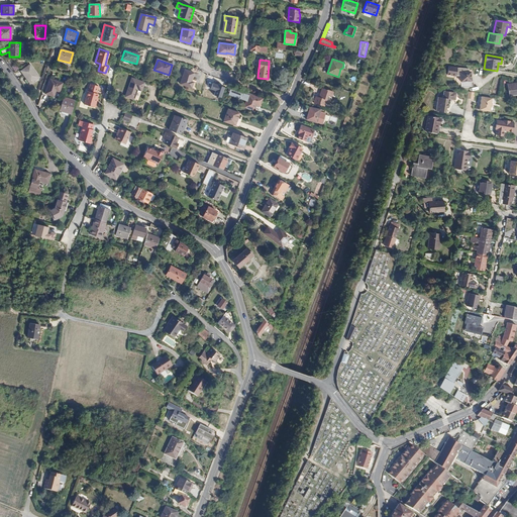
[(21,72),(29,84),(38,78),(29,65),(21,72)]
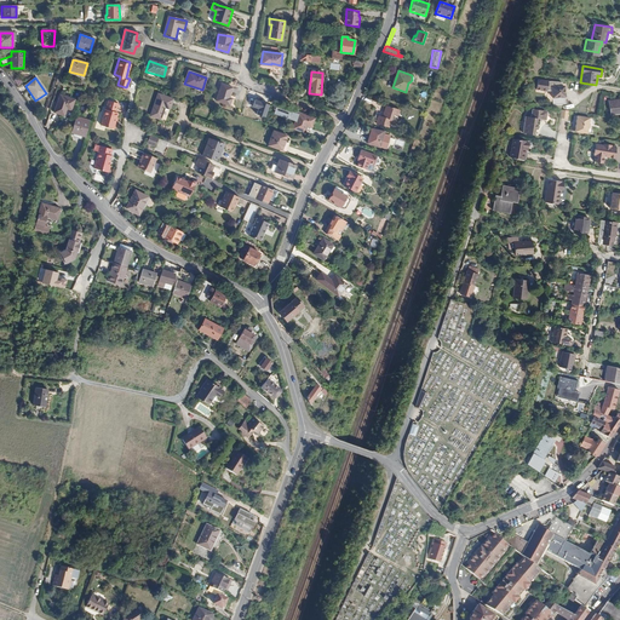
[(538,79),(534,89),(550,91),(551,104),(566,103),(566,85),(560,86),(560,81),(551,80),(549,80),(545,80),(538,79)]
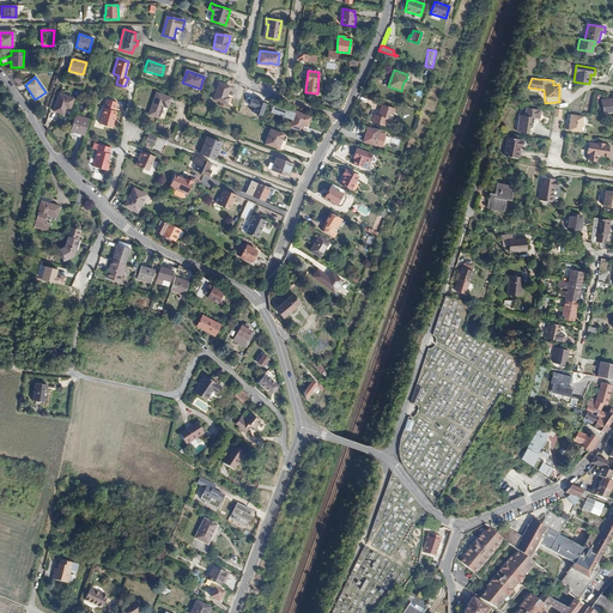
[(219,84),(213,99),(226,104),(229,98),(226,97),(229,87),(219,84)]
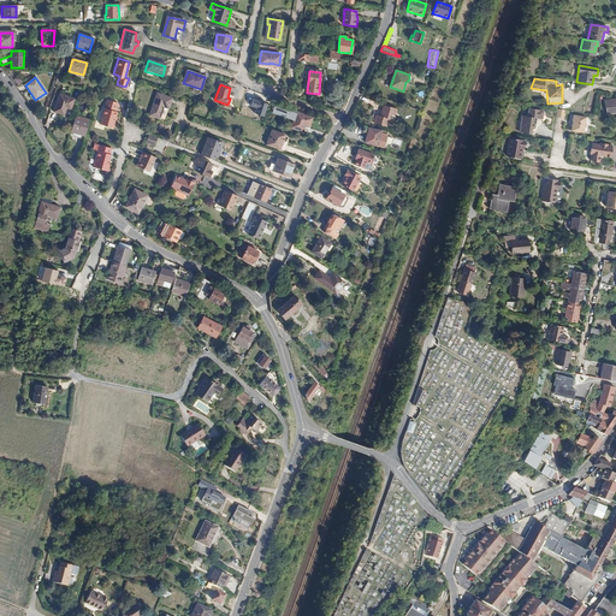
[(155,93),(153,100),(167,106),(170,98),(155,93)]
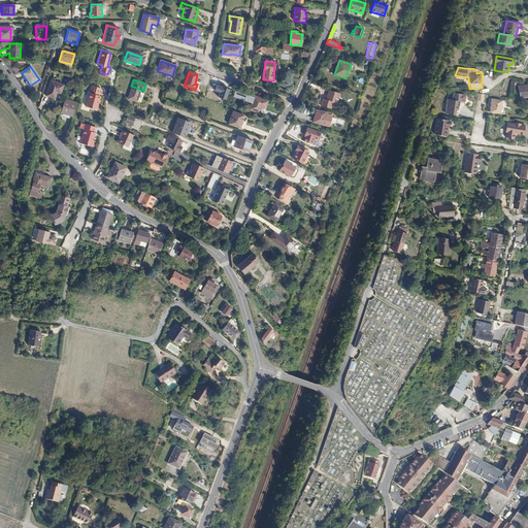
[(51,81),(46,96),(55,98),(57,93),(60,94),(63,85),(51,81)]
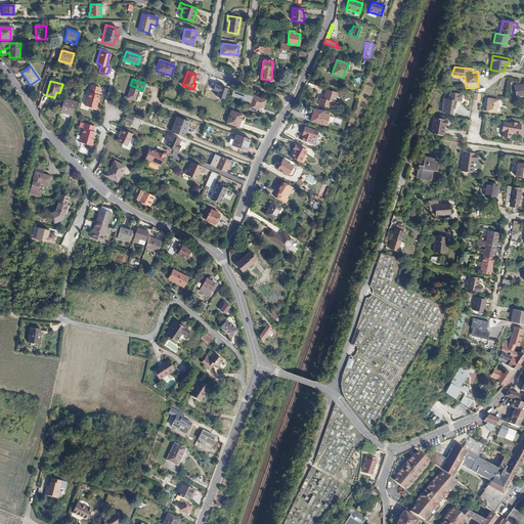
[(89,91),(85,104),(95,107),(98,98),(99,94),(97,93),(99,86),(91,84),(89,91)]
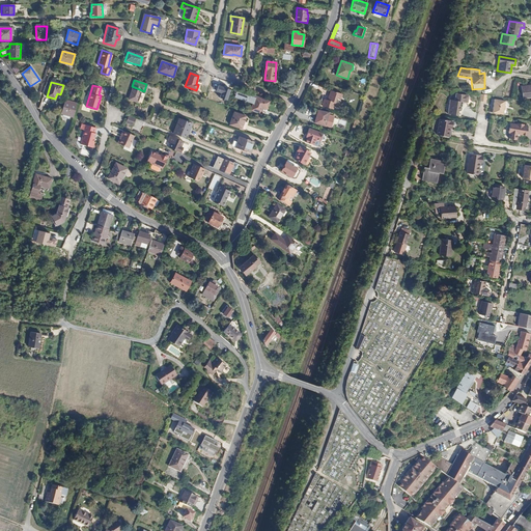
[(229,88),(218,85),(216,91),(220,92),(218,96),(225,100),(229,88)]
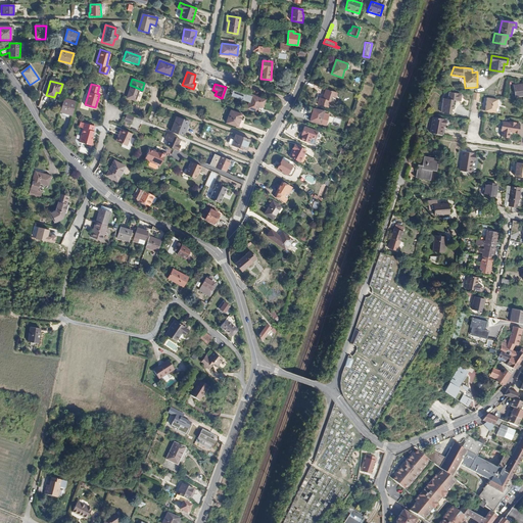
[(130,85),(126,98),(134,101),(137,91),(142,92),(142,90),(130,85)]
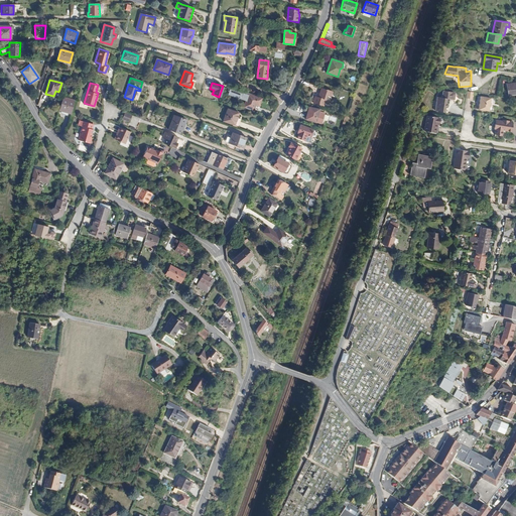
[(246,101),(244,107),(254,110),(255,105),(259,106),(262,99),(248,94),(248,95),(230,89),(228,95),(246,101)]
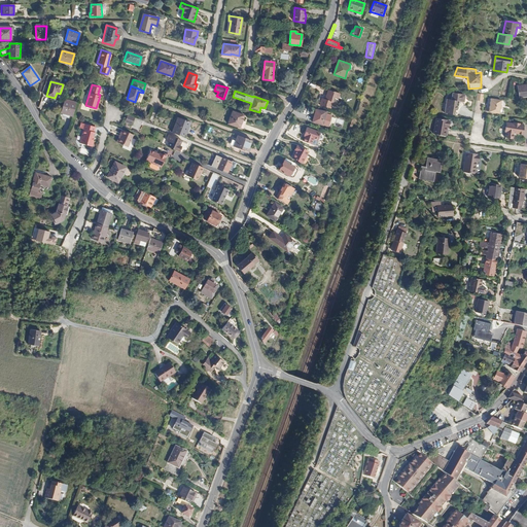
[(322,98),(320,105),(330,108),(334,97),(338,99),(340,94),(328,91),(325,99),(322,98)]
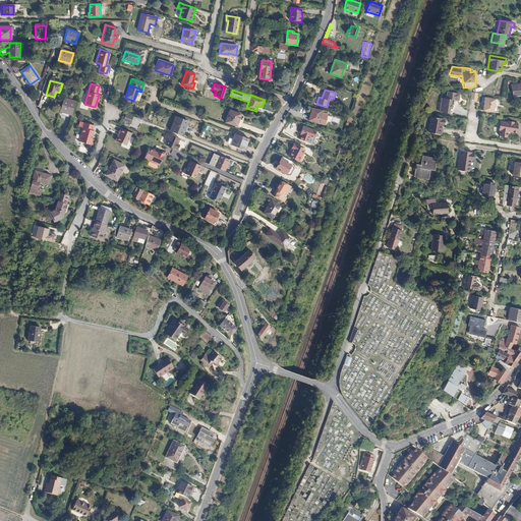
[(440,111),(452,113),(453,108),(459,102),(460,93),(448,91),(447,98),(442,97),(440,111)]
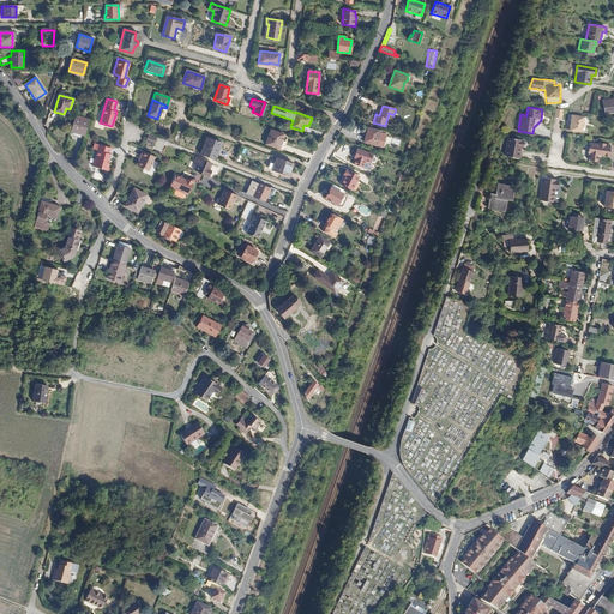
[(76,114),(71,131),(84,136),(89,119),(76,114)]
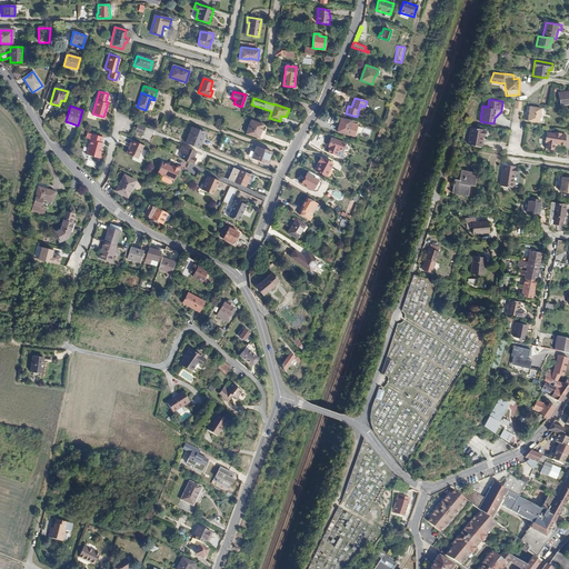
[(540,108),(529,106),(527,120),(538,121),(539,117),(540,116),(541,113),(540,112),(540,108)]
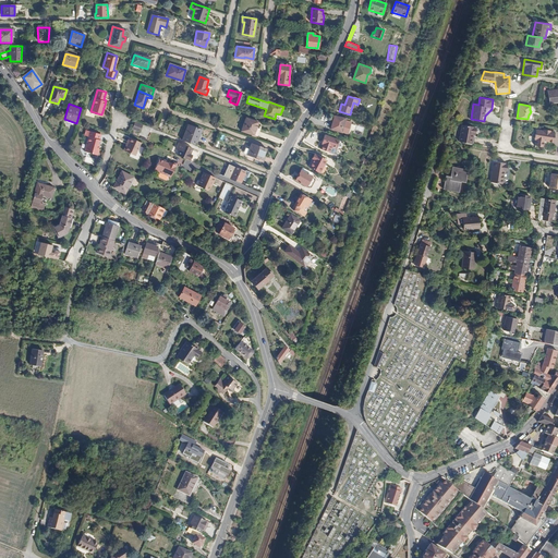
[(246,118),(242,131),(253,135),(258,122),(246,118)]
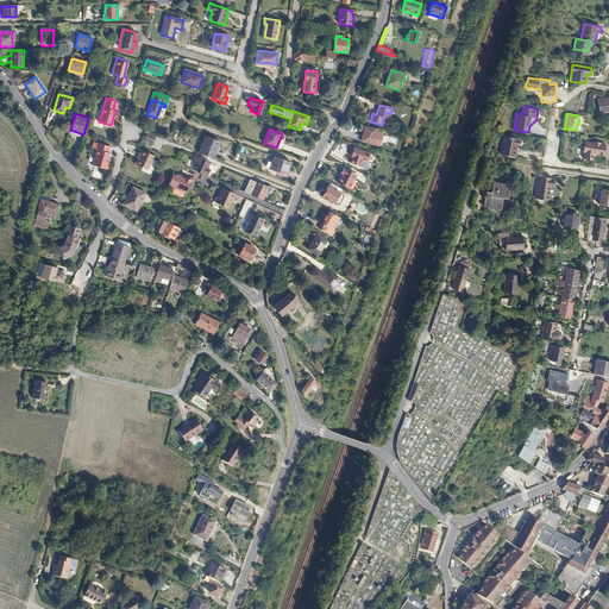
[(364,130),(360,140),(372,144),(380,145),(383,135),(364,130)]
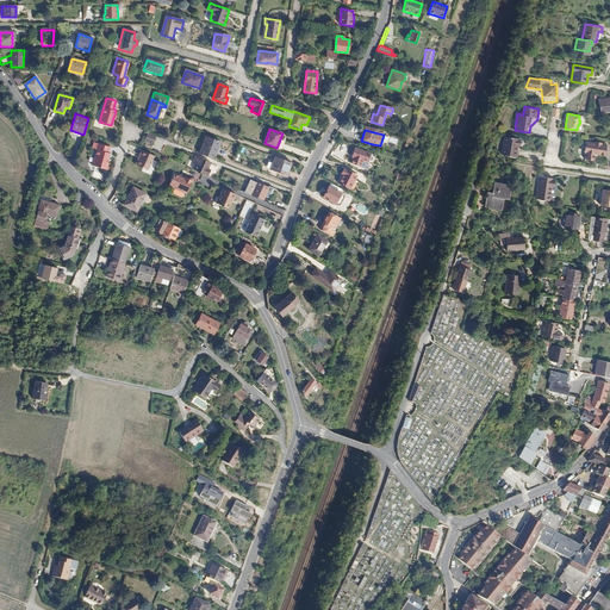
[(148,134),(144,141),(153,144),(155,136),(148,134)]
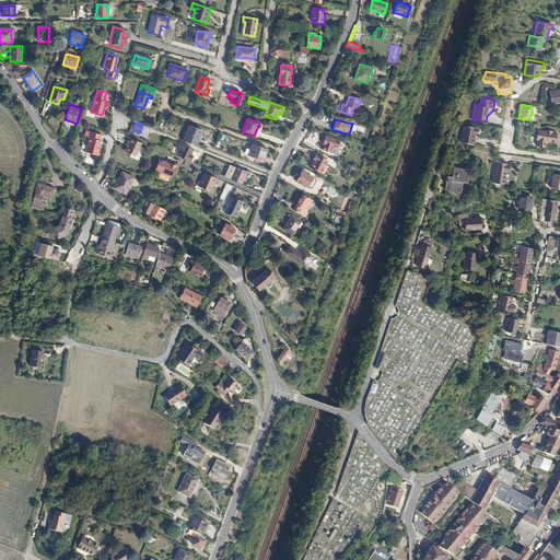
[(189,125),(184,141),(195,146),(197,140),(198,140),(202,130),(189,125)]
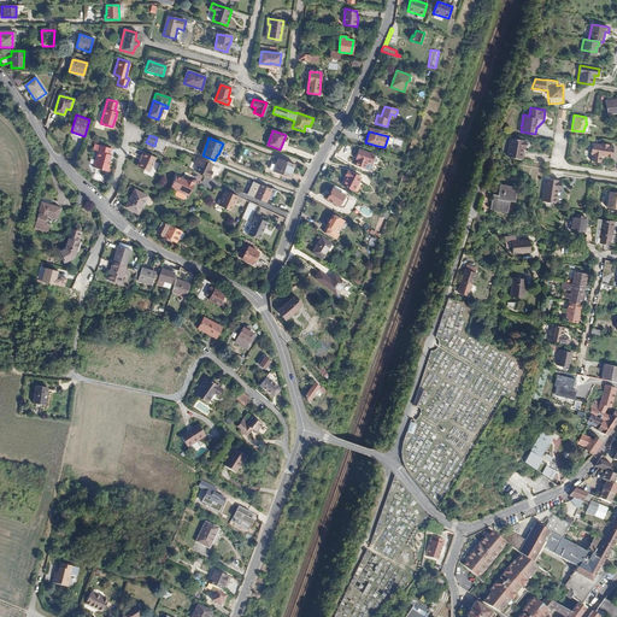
[(512,137),(510,147),(509,156),(522,158),(524,147),(524,146),(527,147),(528,140),(512,137)]
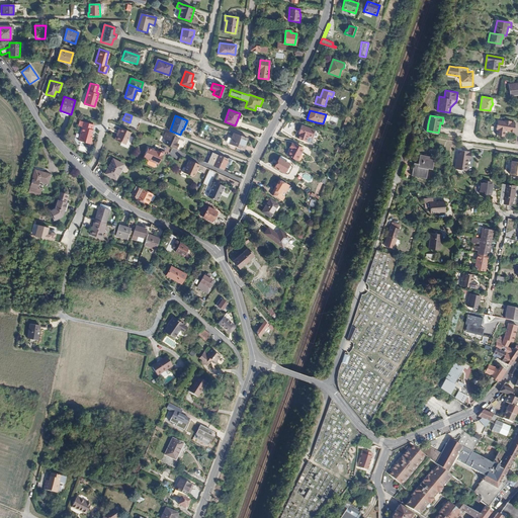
[(81,126),(78,140),(90,143),(92,135),(91,135),(93,130),(92,128),(93,124),(82,121),(81,126)]
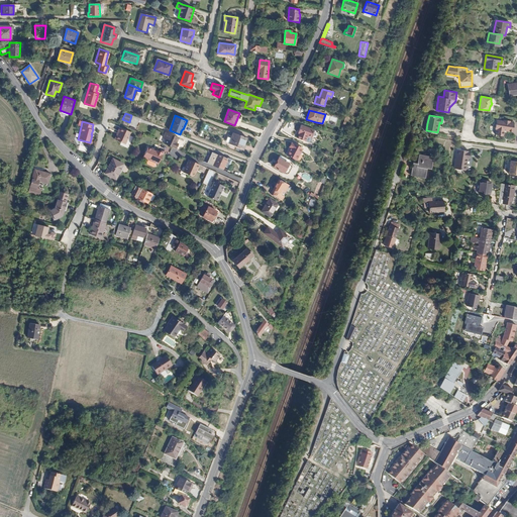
[(502,128),(501,134),(508,136),(509,129),(513,130),(513,131),(516,131),(516,122),(515,122),(515,121),(508,121),(508,122),(504,121),(503,125),(501,127),(502,128)]
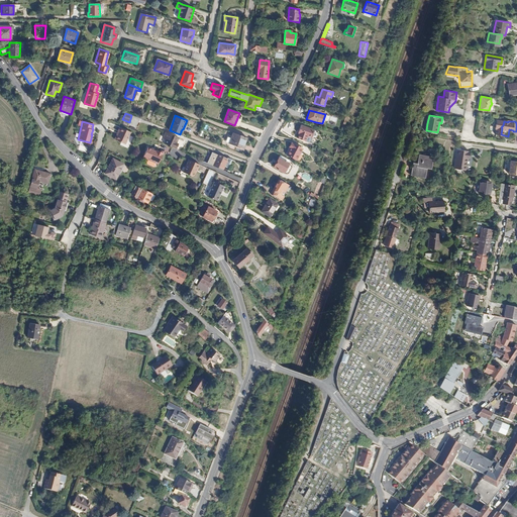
[(302,125),(299,133),(300,134),(299,138),(306,141),(308,135),(313,137),(315,130),(302,125)]
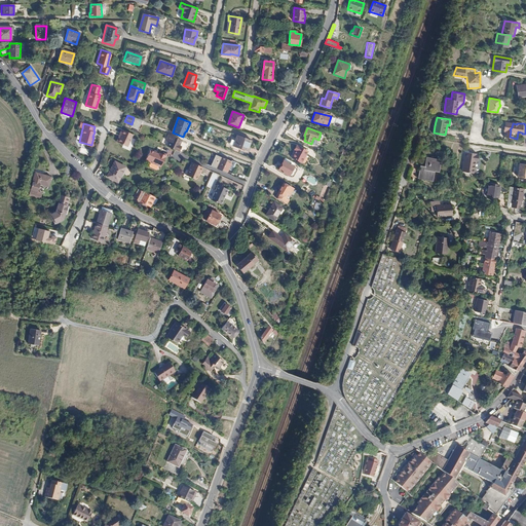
[(121,134),(117,142),(125,146),(132,134),(122,129),(120,133),(121,134)]
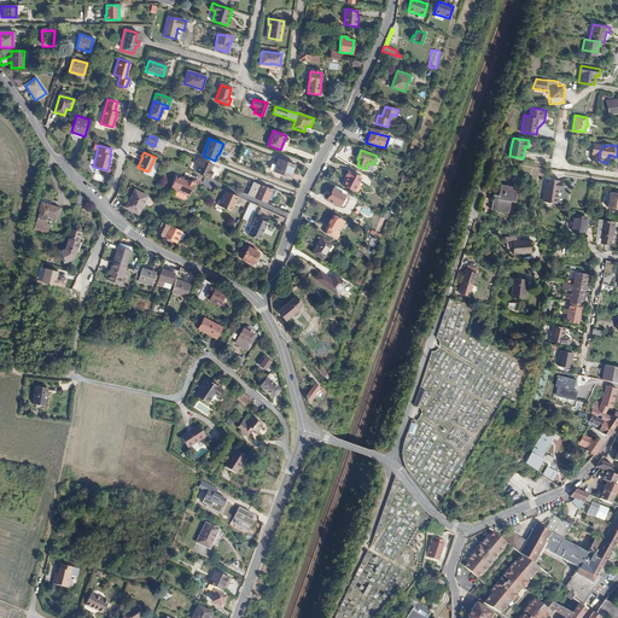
[(197,165),(194,172),(205,176),(209,178),(209,176),(210,176),(213,170),(210,169),(211,164),(197,157),(194,164),(197,165)]
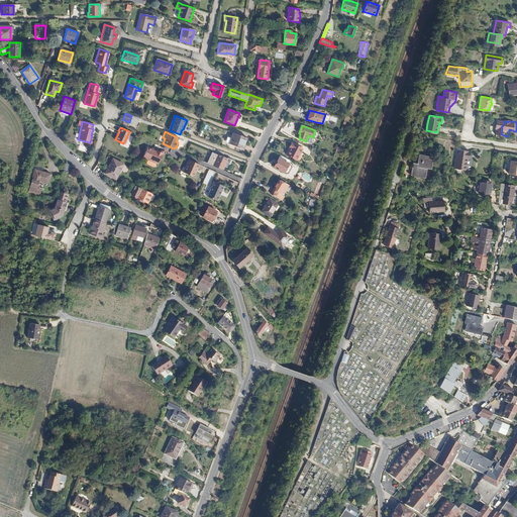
[(232,132),(228,142),(242,147),(246,137),(232,132)]
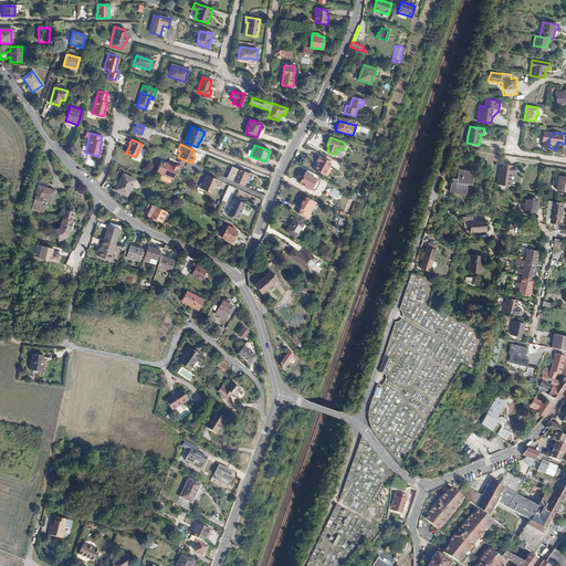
[(314,160),(311,168),(326,175),(329,166),(326,165),(327,160),(315,155),(313,159),(314,160)]
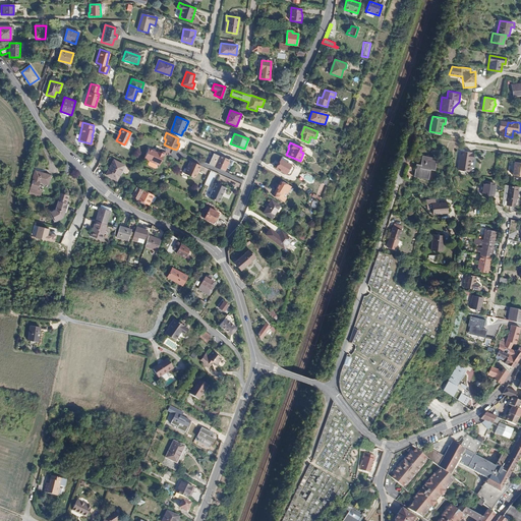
[(143,159),(159,165),(164,154),(157,151),(157,152),(153,151),(149,149),(143,159)]
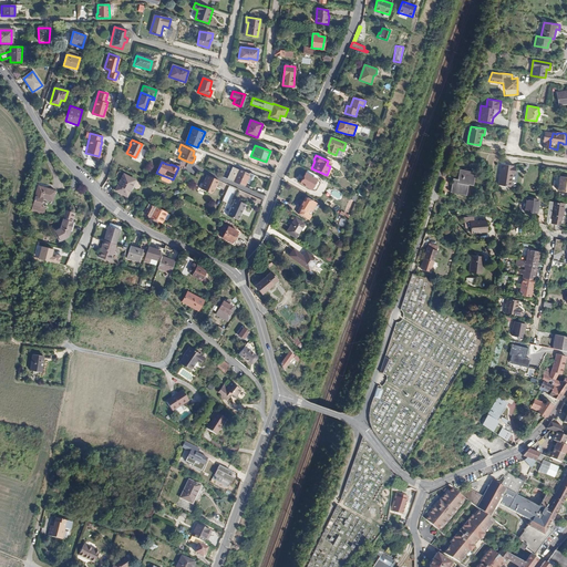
[(502,164),(498,184),(511,186),(513,174),(515,174),(516,167),(514,166),(502,164)]
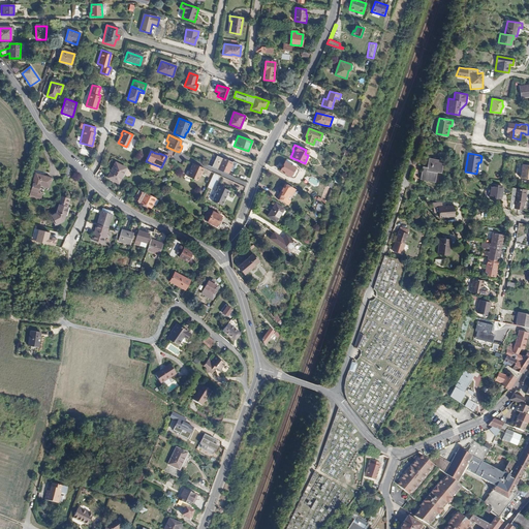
[(222,158),(218,169),(227,174),(232,162),(222,158)]
